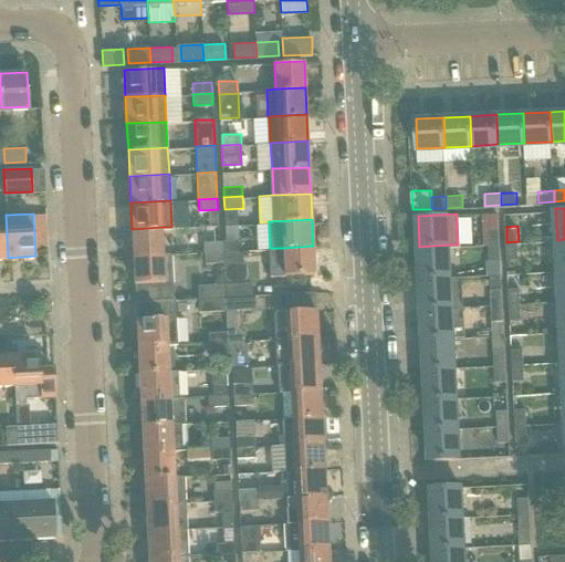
[(132,229),(133,256),(163,253),(161,227),(132,229)]
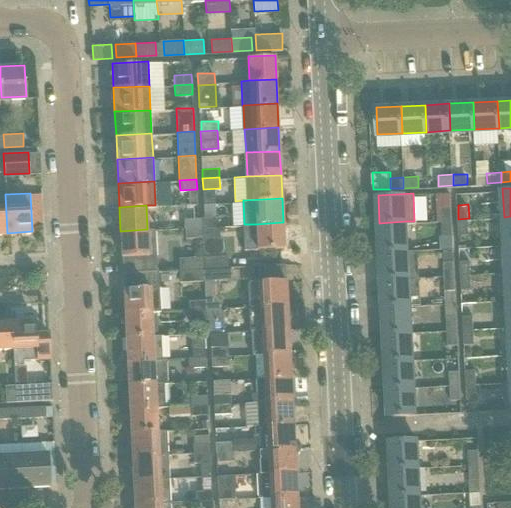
[(441,205),(442,220),(452,219),(452,205),(441,205)]
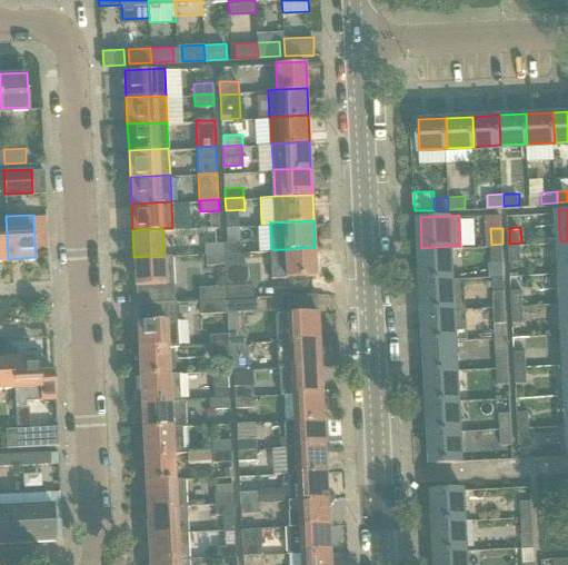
[(227,240),(223,240),(225,251),(243,251),(243,239),(240,240),(227,240)]
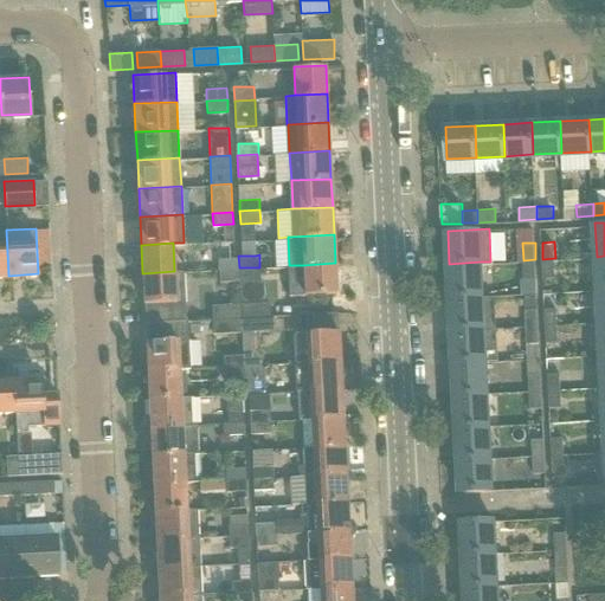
[(235,256),(218,257),(219,269),(239,267),(238,256),(235,256)]
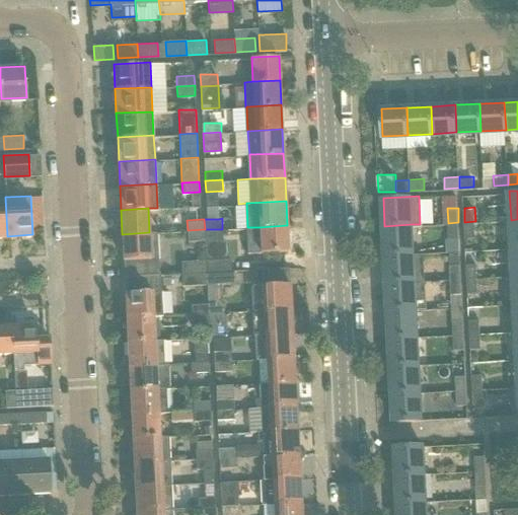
[(475,221),(464,222),(465,236),(475,236),(475,221)]
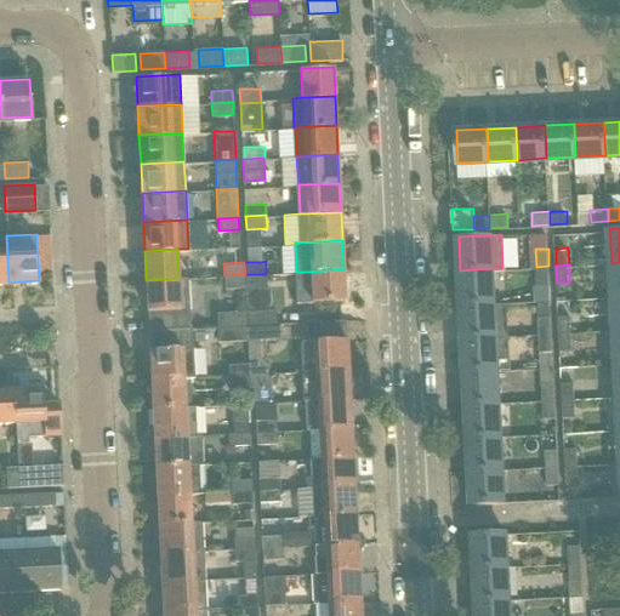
[(549,266),(536,267),(538,284),(550,284),(549,266)]
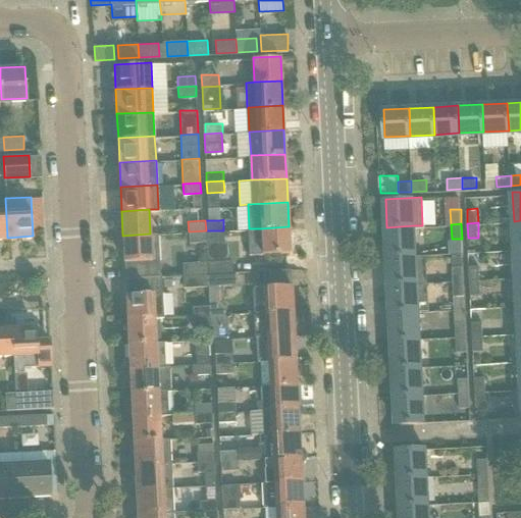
[(386,227),(388,255),(416,254),(414,225),(386,227)]
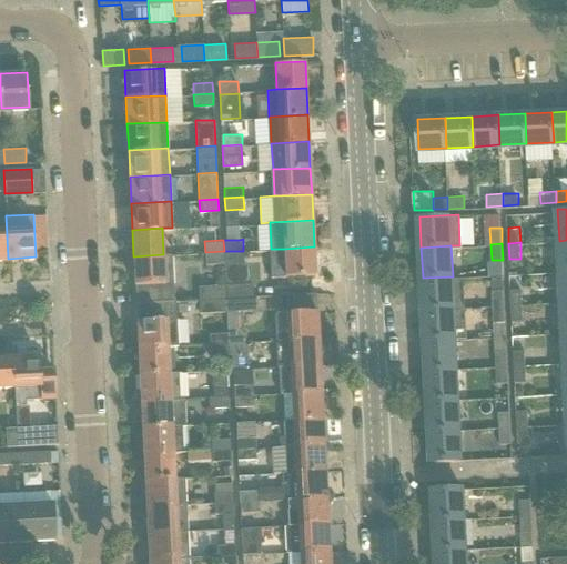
[(284,249),(271,249),(272,275),(285,275),(293,274),(315,274),(314,247),(284,249)]
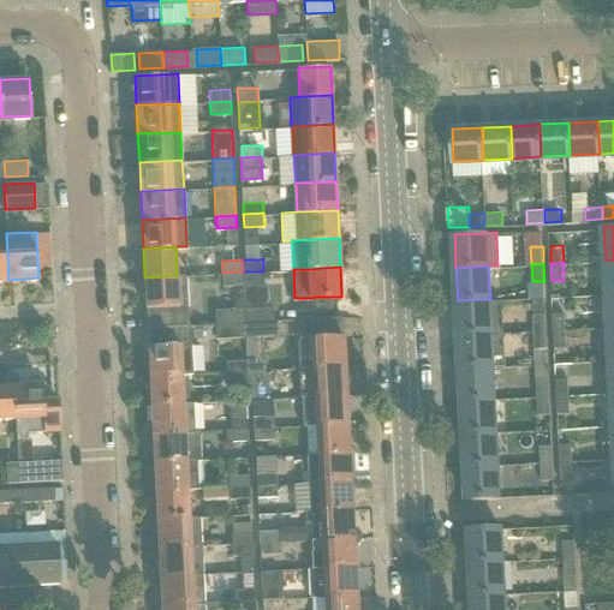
[(243,271),(224,273),(224,286),(243,286),(243,271)]
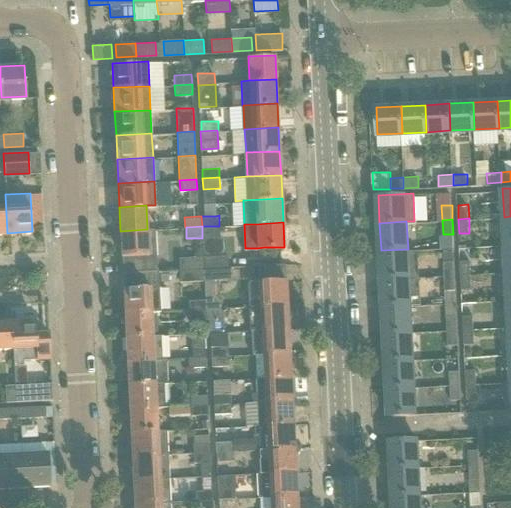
[(219,226),(202,226),(202,236),(220,236),(219,226)]
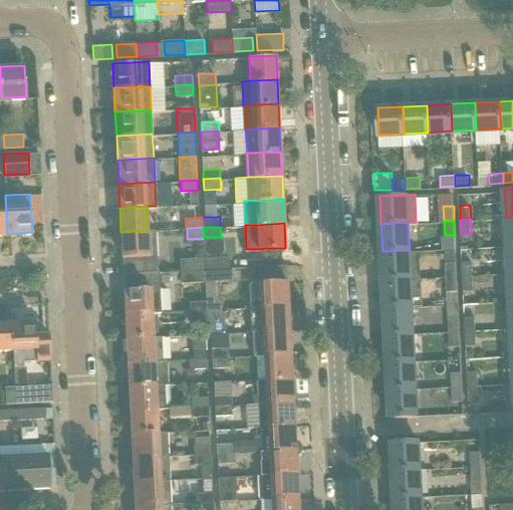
[(124,256),(124,272),(159,270),(157,230),(148,230),(120,232),(122,256),(124,256)]
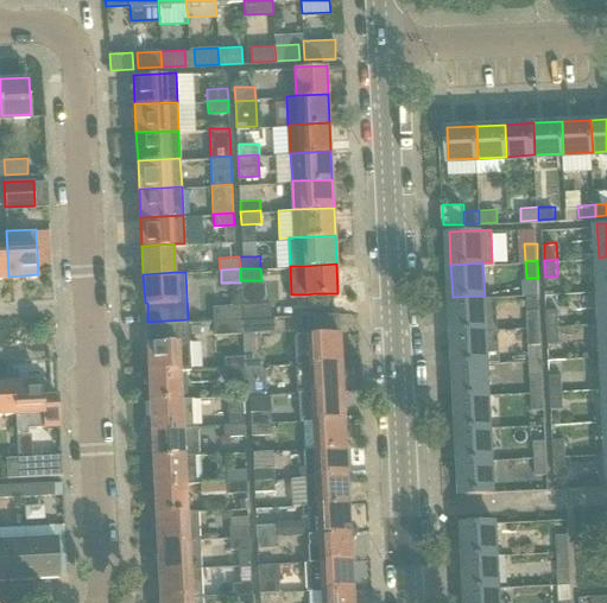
[(453,297),(454,329),(486,328),(485,296),(453,297)]
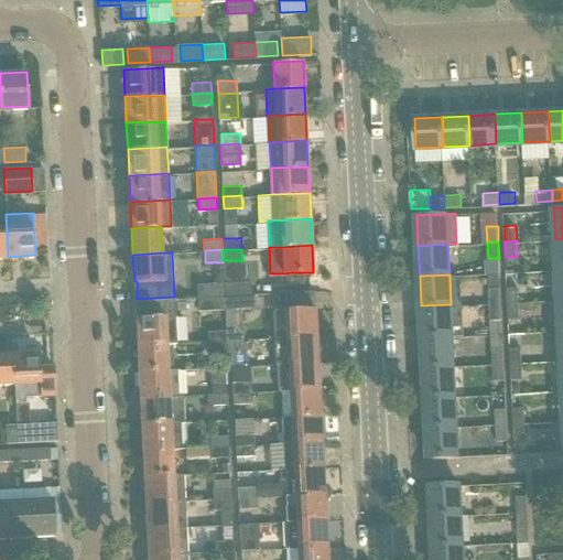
[(251,280),(224,281),(225,294),(251,293),(251,280)]
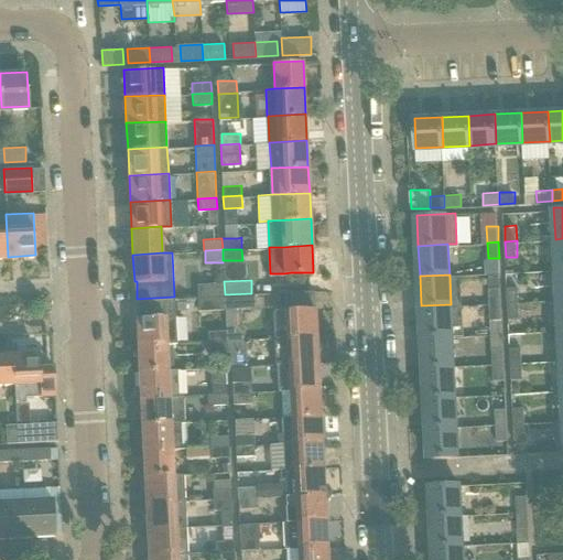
[(224,281),(197,283),(198,297),(225,294),(224,281)]
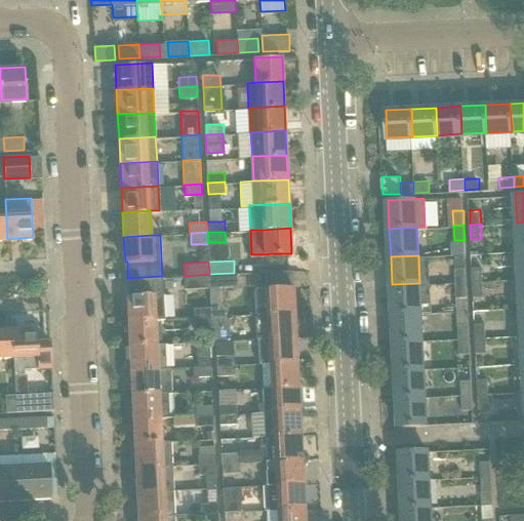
[(472,266),(473,280),(483,280),(483,266),(472,266)]
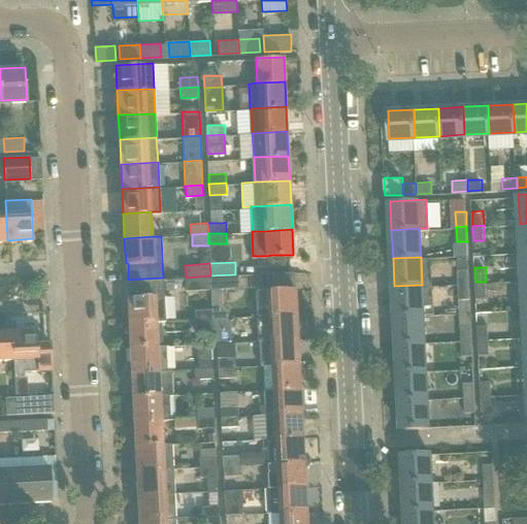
[(458,268),(459,283),(469,283),(468,268),(458,268)]
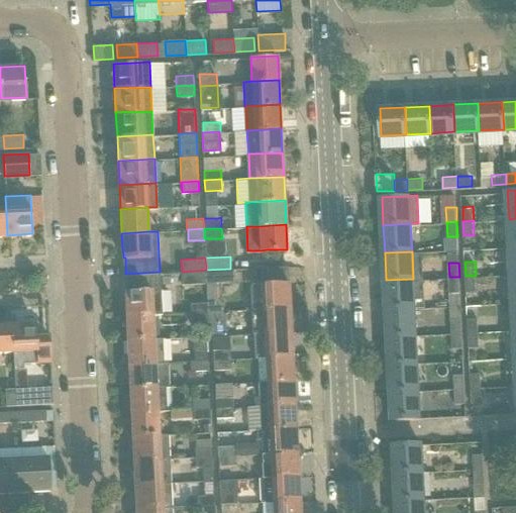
[(230,269),(206,270),(207,282),(231,281),(230,269)]
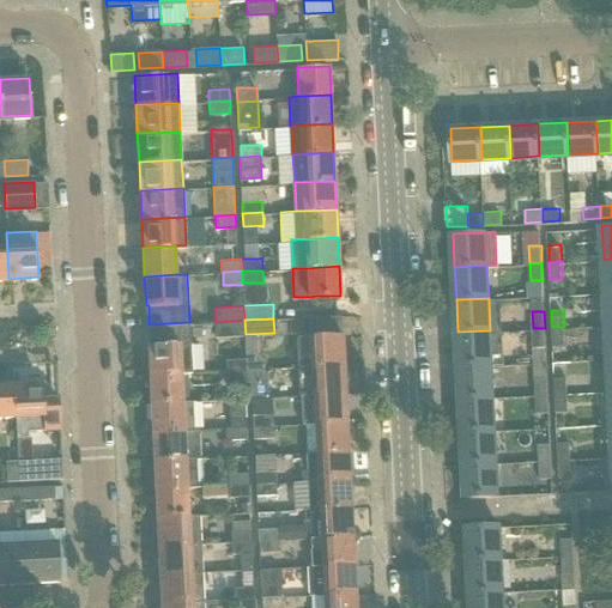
[(244,320),(216,322),(216,336),(246,334),(244,320)]
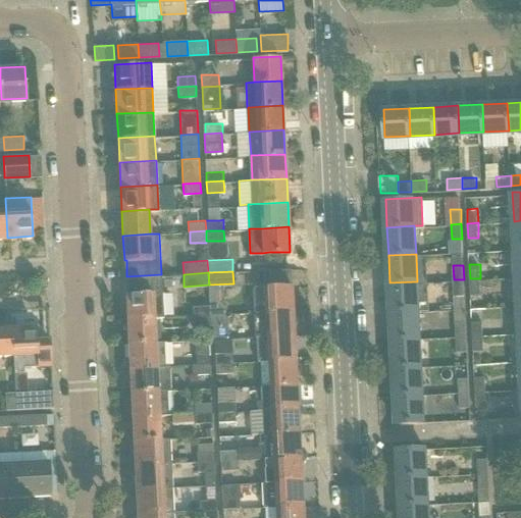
[(125,293),(126,318),(154,316),(163,316),(161,274),(126,276),(127,293),(125,293)]
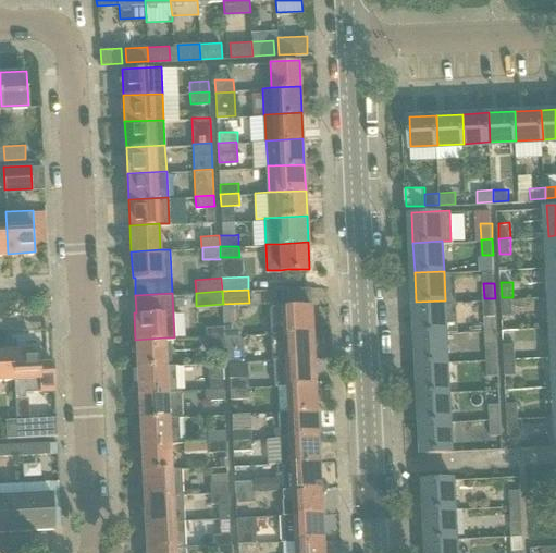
[(513,297),(502,297),(503,314),(514,312),(513,297)]
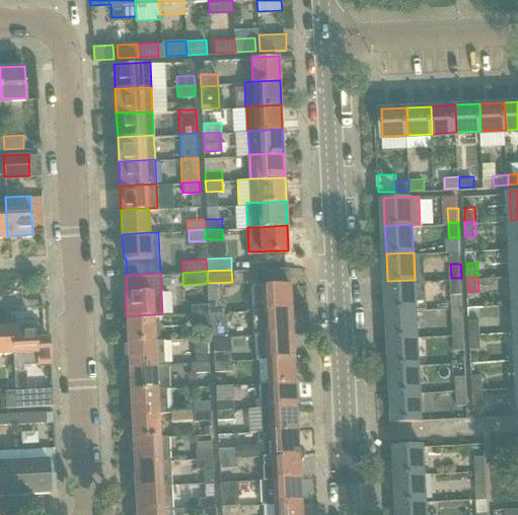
[(461,278),(451,278),(451,293),(462,292),(461,278)]
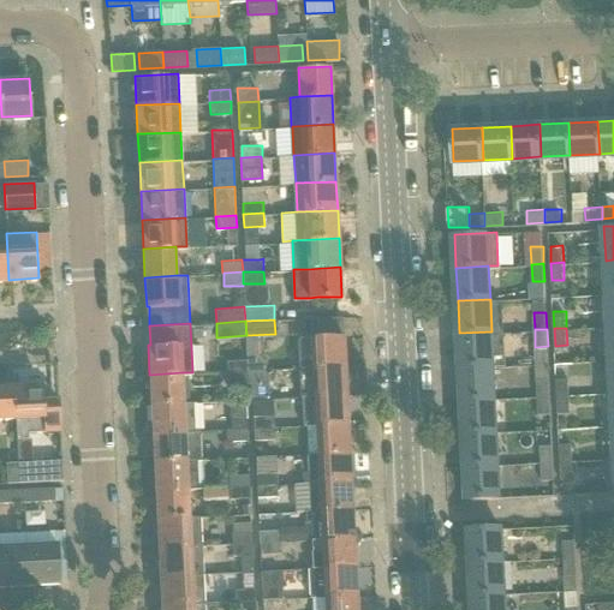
[(459,333),(460,366),(493,364),(492,332),(459,333)]
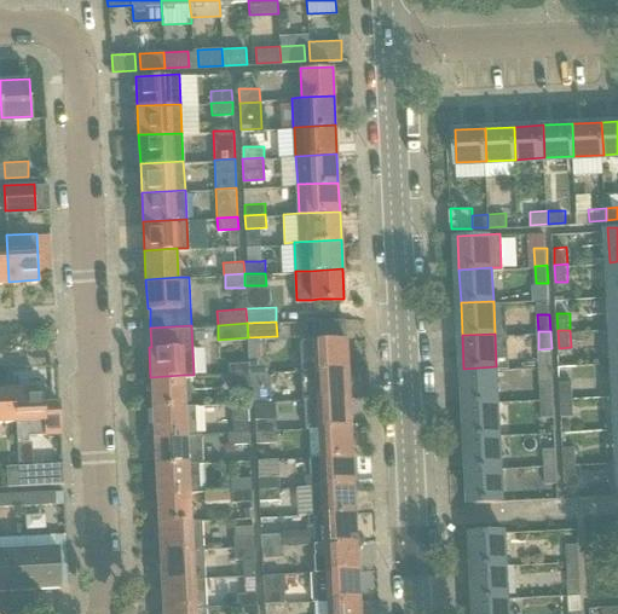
[(300,340),(301,369),(347,366),(346,337),(300,340)]
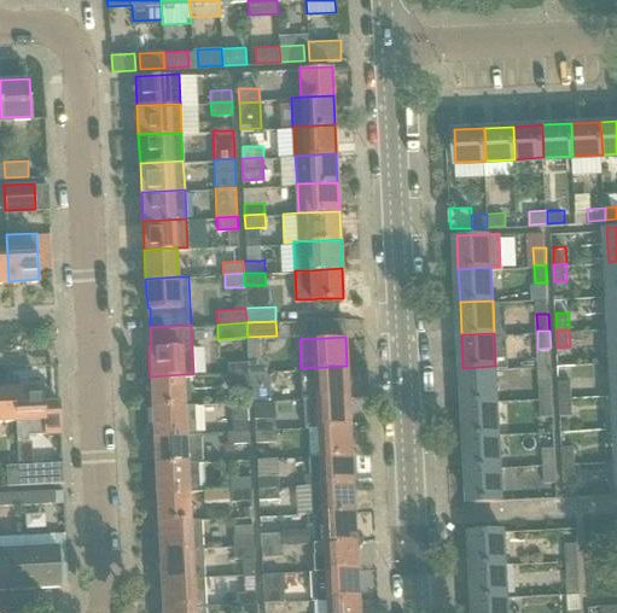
[(228,361),(230,372),(248,372),(248,360),(228,361)]
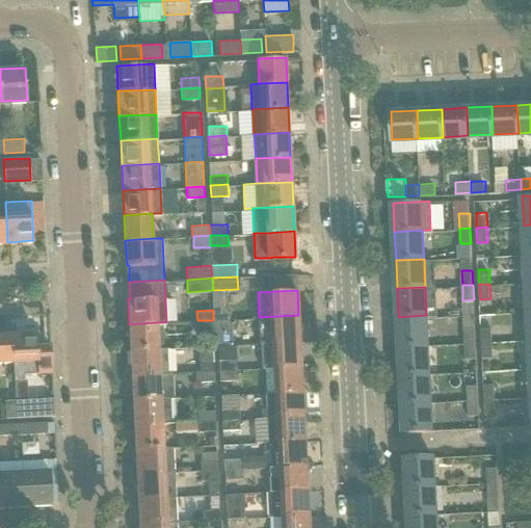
[(232,310),(213,310),(213,320),(232,319),(232,310)]
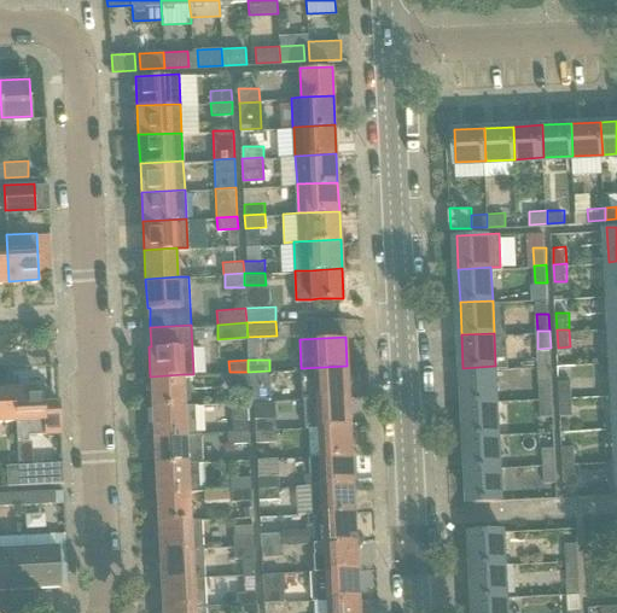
[(303,397),(304,397),(348,395),(347,366),(301,368),(303,397)]
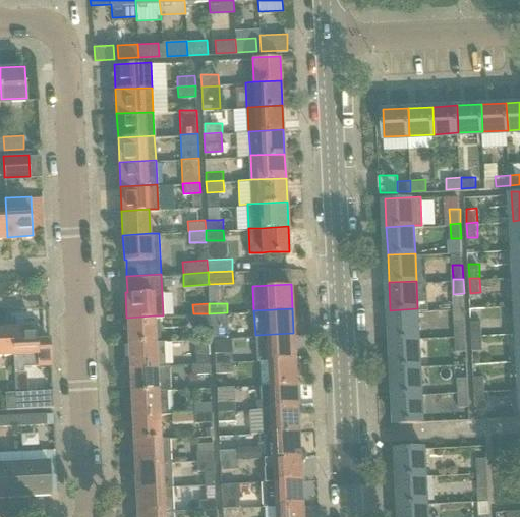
[(390,310),(392,338),(419,337),(417,308),(390,310)]
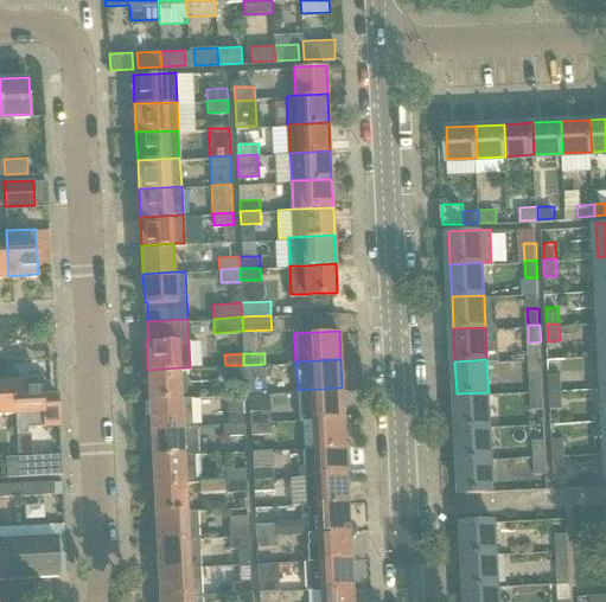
[(265,364),(243,365),(244,375),(244,377),(248,377),(266,376),(265,364)]
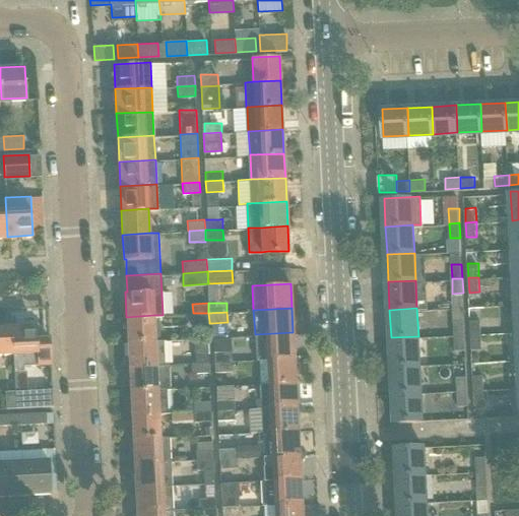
[(208,313),(193,313),(193,321),(209,321),(208,313)]
